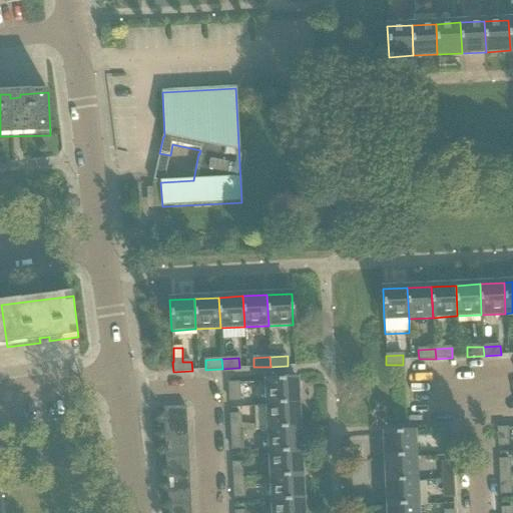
[(266,381),(267,406),(297,404),(296,380),(266,381)]
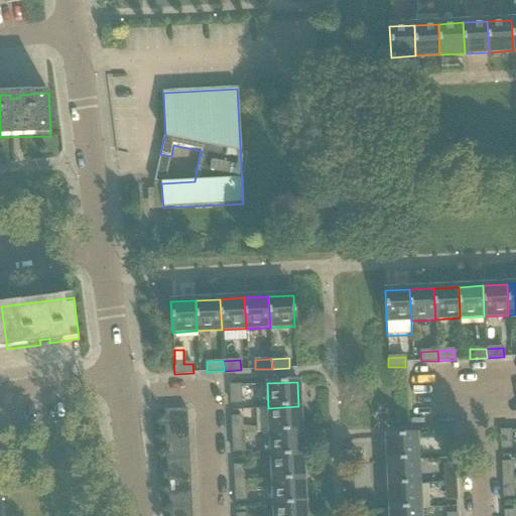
[(231,386),(230,386),(230,387),(231,403),(232,403),(242,402),(241,385),(231,386)]
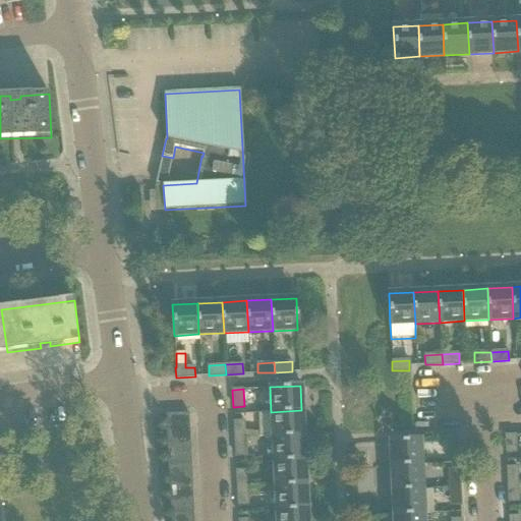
[(271,412),(272,437),(303,435),(301,410),(271,412)]
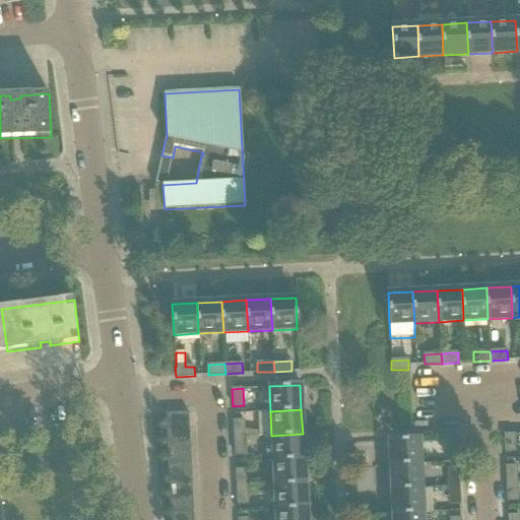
[(188,412),(166,413),(166,414),(166,426),(188,425),(188,412)]
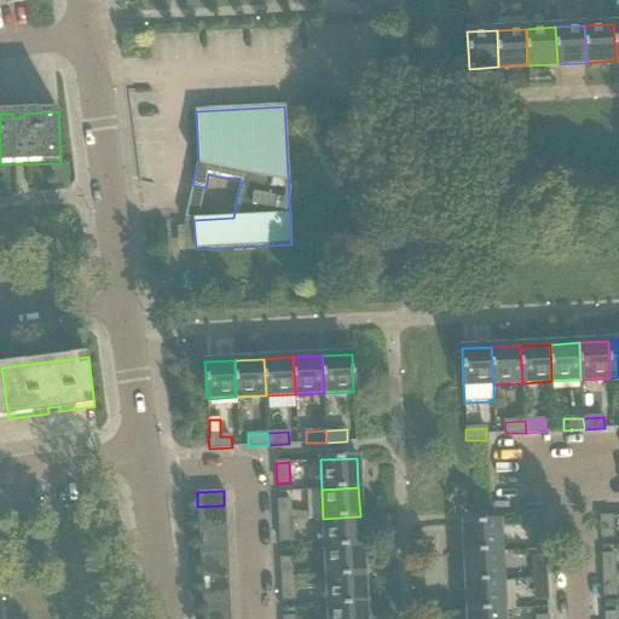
[(278,503),(279,524),(291,522),(308,522),(307,515),(290,514),(290,502),(278,503)]
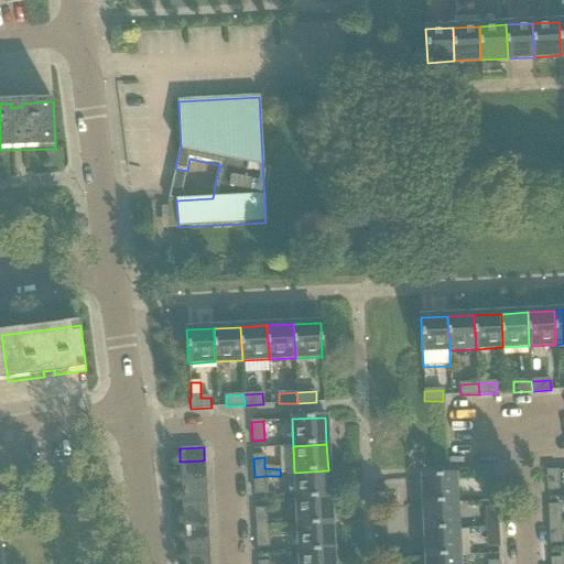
[(204,461),(180,462),(181,475),(205,474),(204,461)]
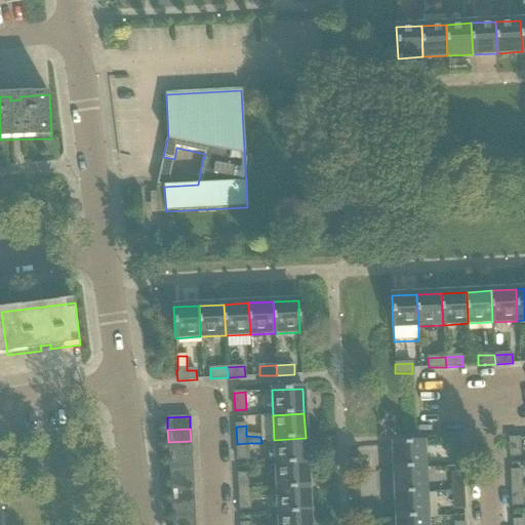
[(274,440),(275,465),(307,463),(306,438),(274,440)]
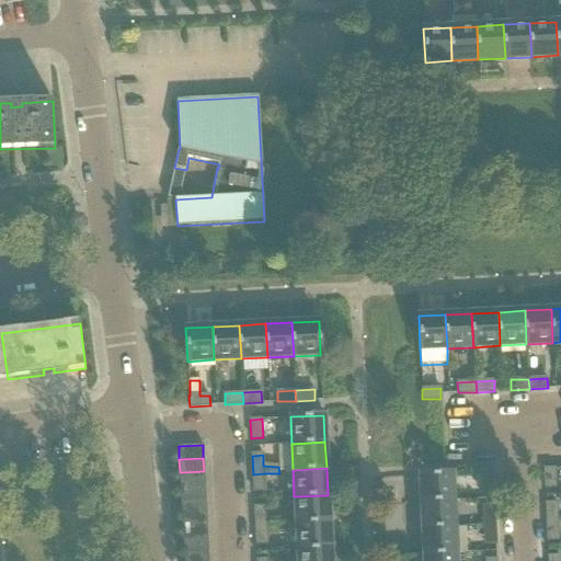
[(544,469),(545,488),(556,488),(554,468),(544,469)]
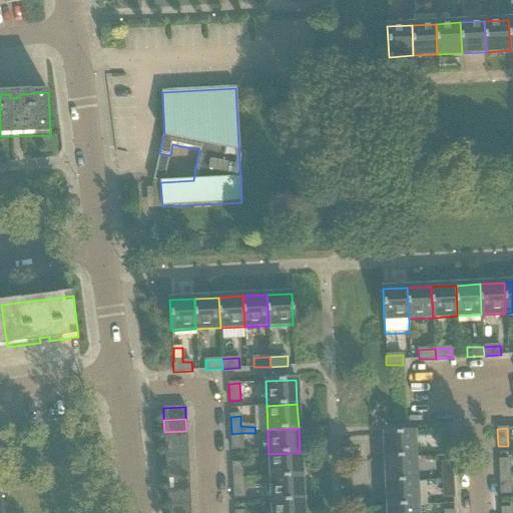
[(186,431),(164,432),(165,444),(187,443),(186,431)]
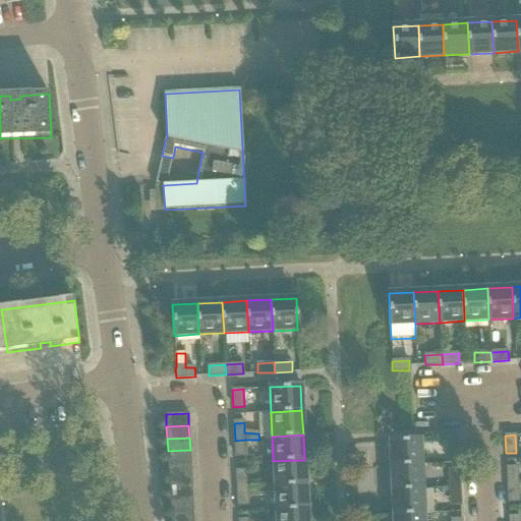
[(457,438),(448,439),(448,456),(458,456),(457,438)]
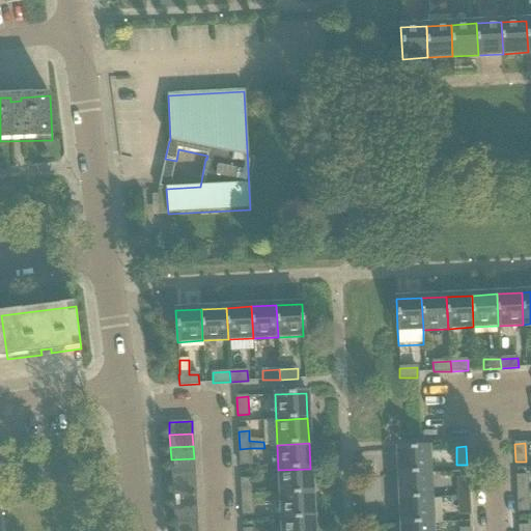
[(250,448),(240,449),(241,467),(250,466),(250,448)]
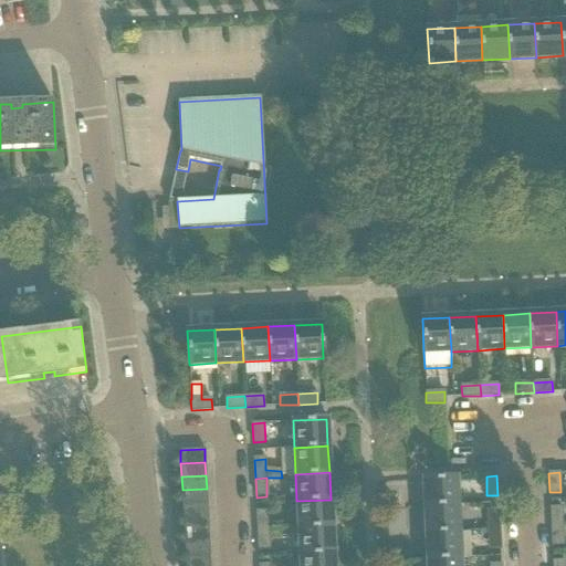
[(449,478),(423,479),(423,480),(425,480),(426,505),(425,505),(425,506),(457,504),(457,501),(456,479),(458,479),(457,478),(449,478)]
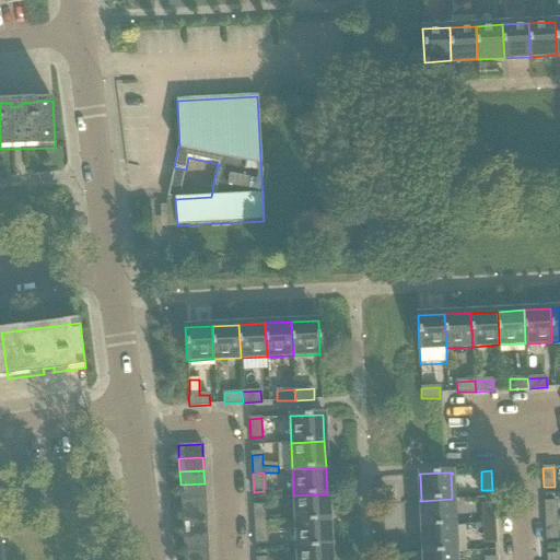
[(205,483),(181,485),(181,498),(205,497),(205,483)]
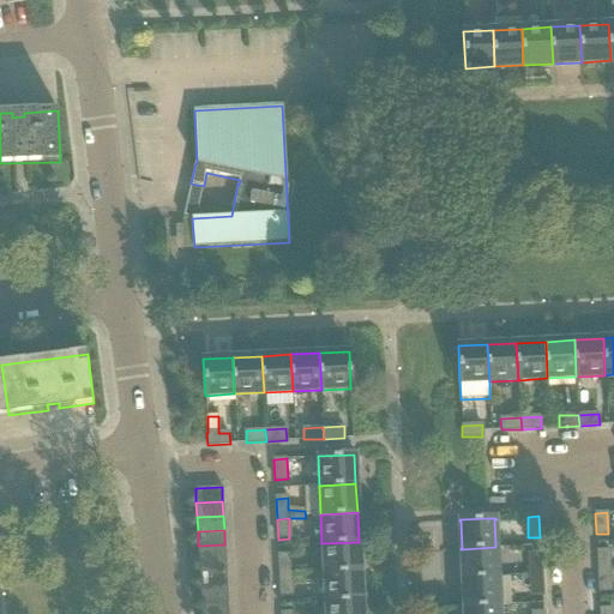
[(321,543),(324,573),(360,571),(359,542),(321,543)]
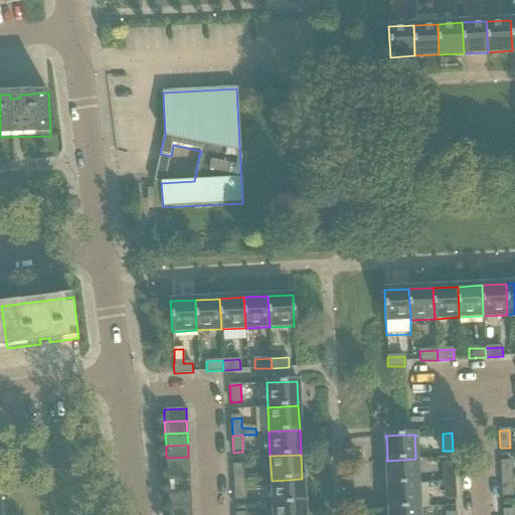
[(188,457),(166,458),(167,471),(189,469),(188,457)]
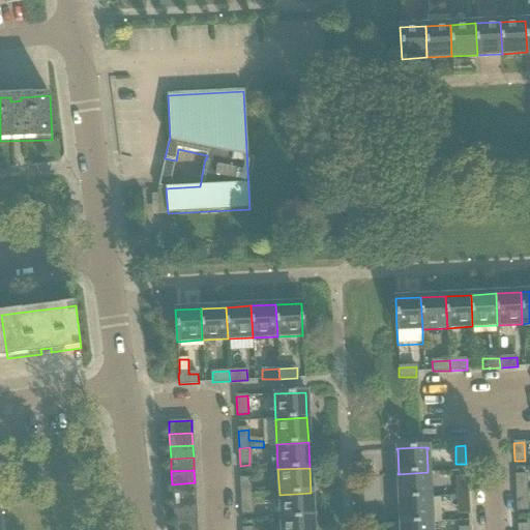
[(428,472),(398,474),(398,475),(400,474),(401,498),(400,498),(400,499),(429,498),(428,472)]
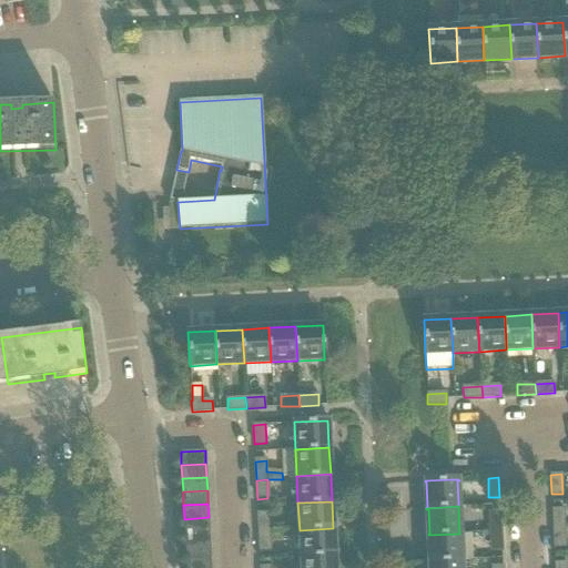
[(553,510),(554,528),(564,528),(564,509),(553,510)]
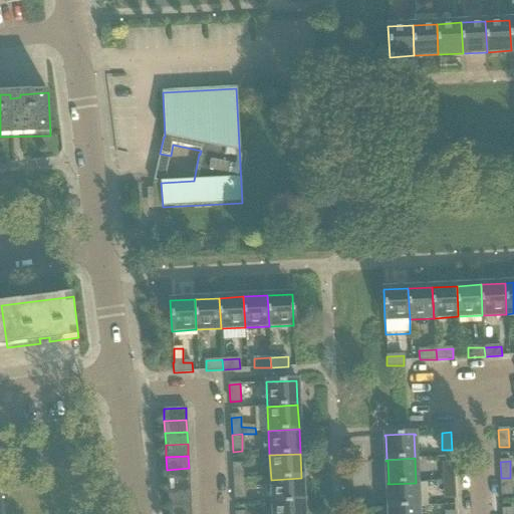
[(234,465),(233,465),(233,466),(234,481),(234,482),(235,481),(245,481),(244,464),(234,465)]
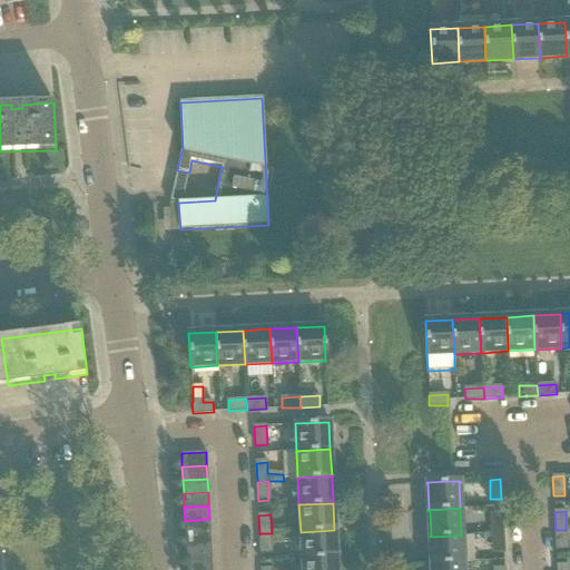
[(491,516),(492,533),(503,533),(502,514),(491,516)]
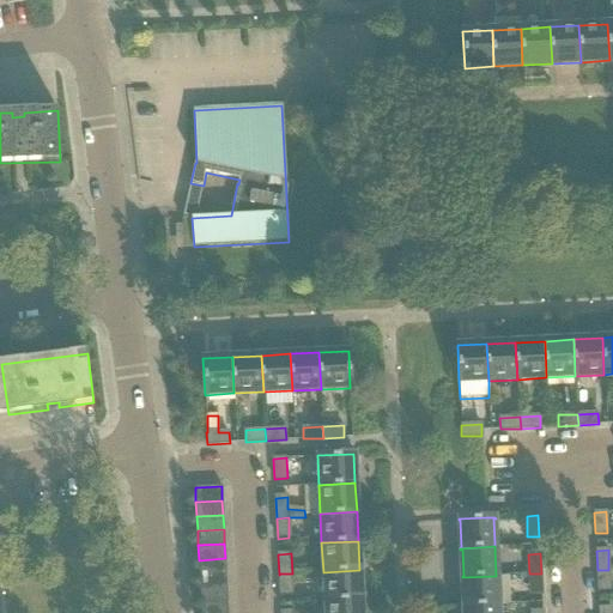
[(225,558),(199,560),(199,575),(226,572),(225,558)]
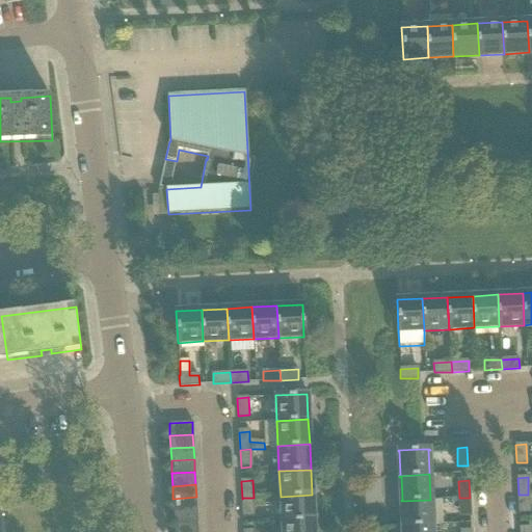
[(281,497),(282,522),(314,520),(312,495),(281,497)]
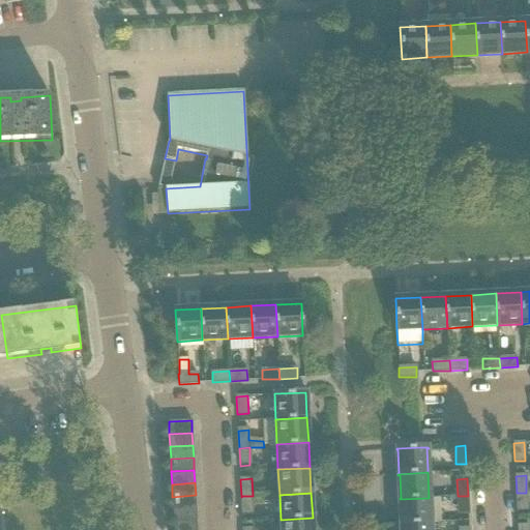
[(526,493),(517,493),(517,510),(527,510),(527,501),(526,493)]
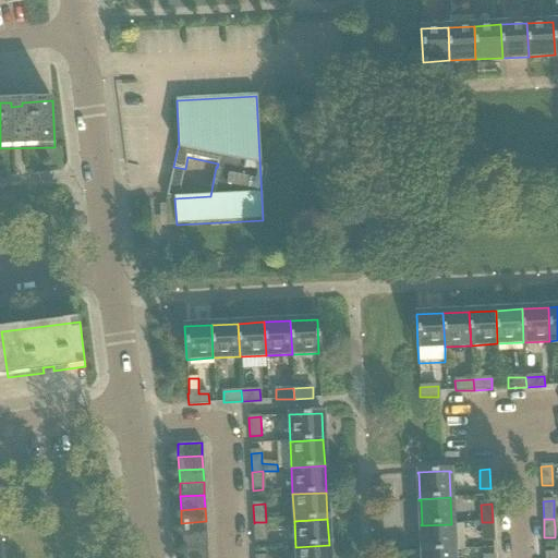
[(206,521),(181,523),(182,536),(207,535),(206,521)]
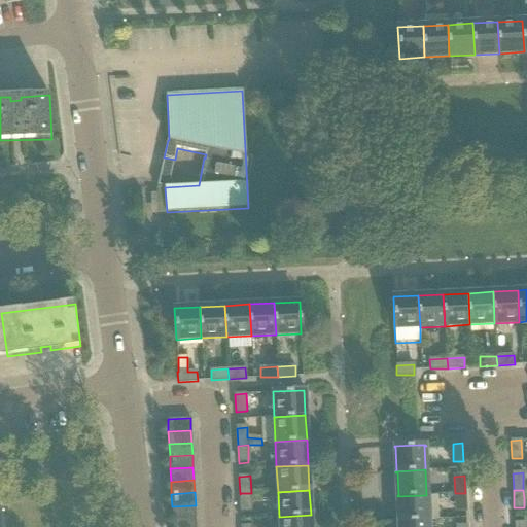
[(241,493),(240,494),(241,511),(242,511),(251,511),(251,493),(241,493)]
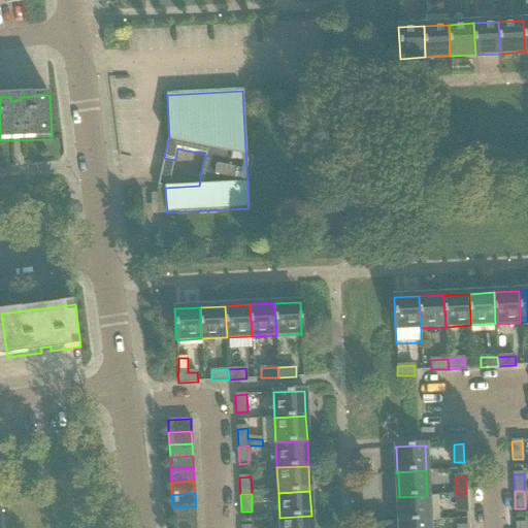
[(466,494),(456,494),(456,512),(466,512),(466,494)]
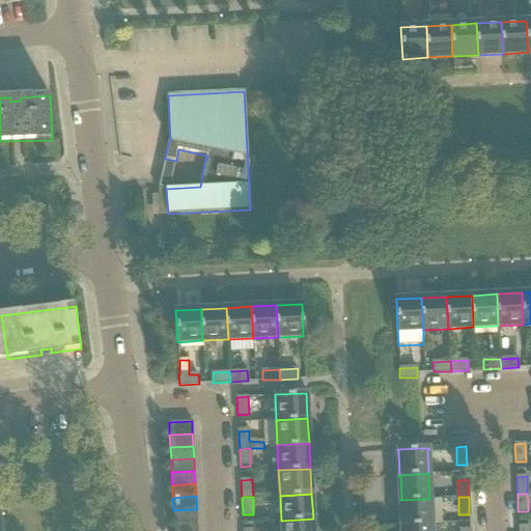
[(429,499),(400,500),(400,501),(401,501),(402,523),(400,523),(401,525),(402,525),(431,524),(429,499)]
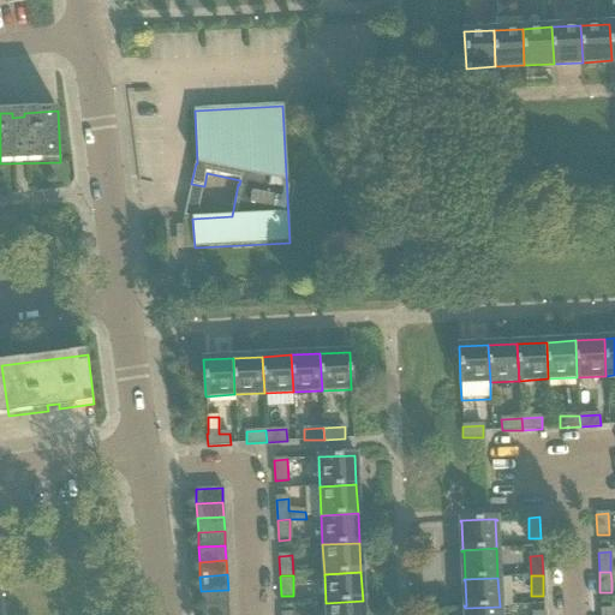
[(228,590),(201,591),(202,605),(228,604),(228,590)]
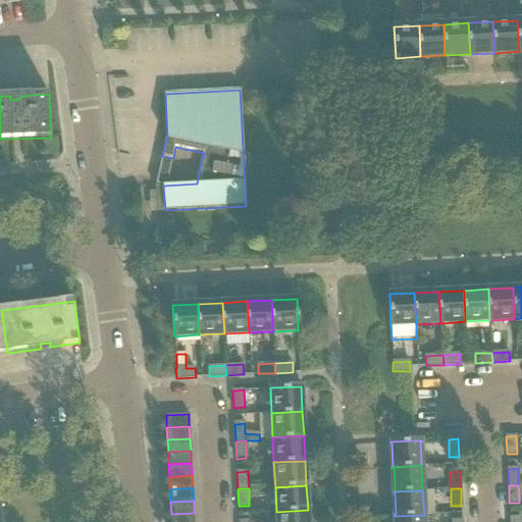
[(276,512),(276,521),(308,521),(308,510),(276,512)]
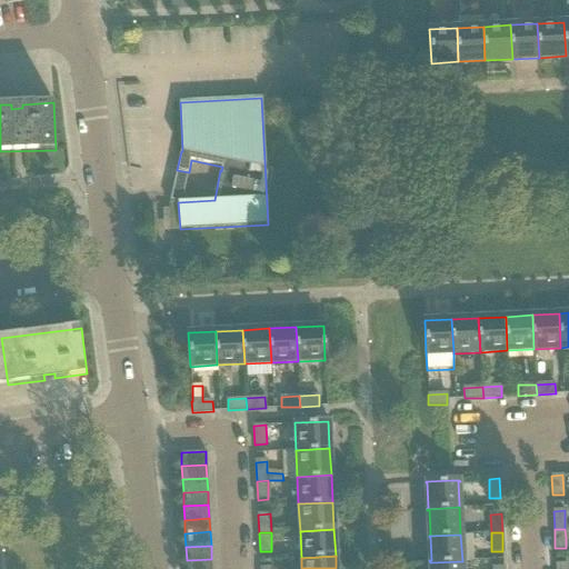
[(211,568),(211,559),(187,560),(187,568),(211,568)]
